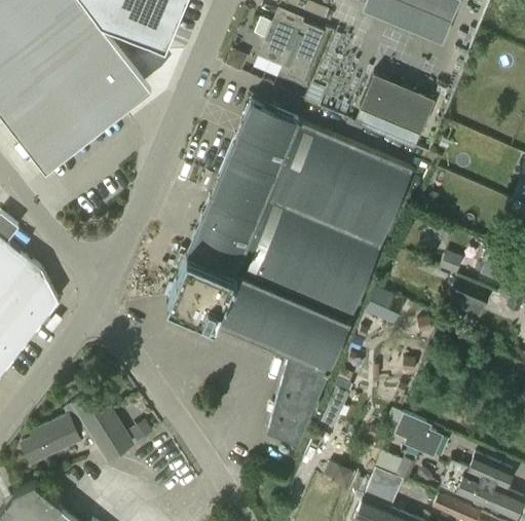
[(0,0),(0,111),(45,170),(121,110),(72,45),(102,22),(84,0),(0,0)]
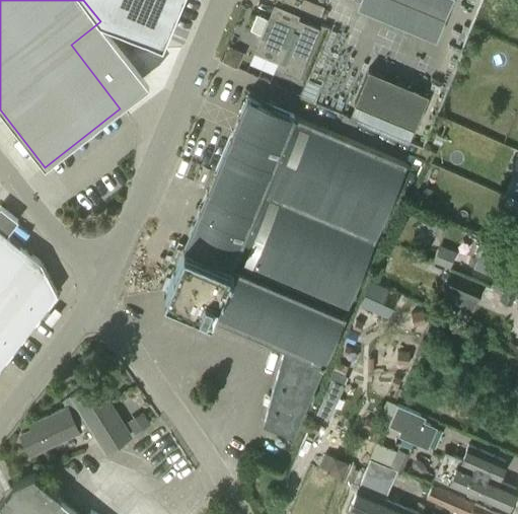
[(83,0),(100,21),(163,48),(183,0),(83,0)]
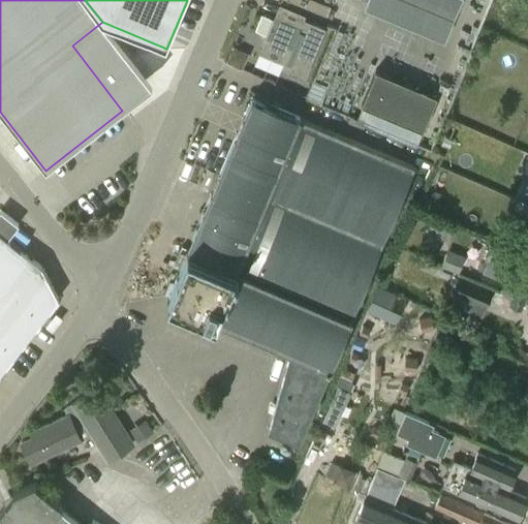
[(365,0),(361,13),(443,42),(458,0),(365,0)]
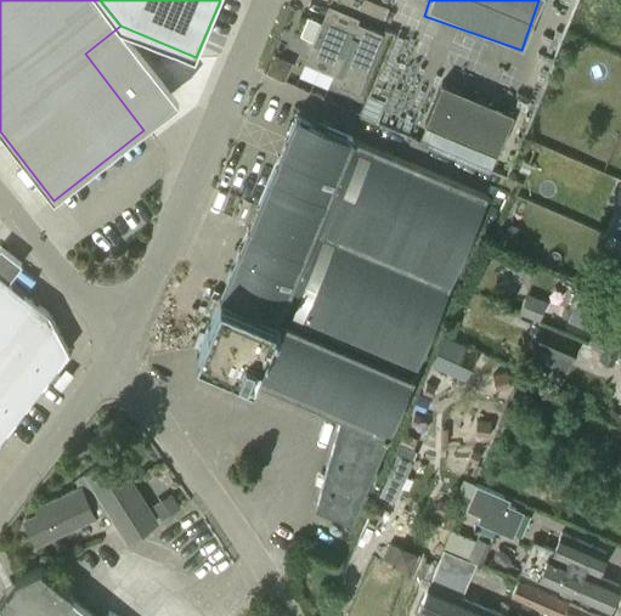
[(354,37),(323,24),(305,67),(334,79),(332,85),(359,96),(383,40),(357,29),(354,37)]
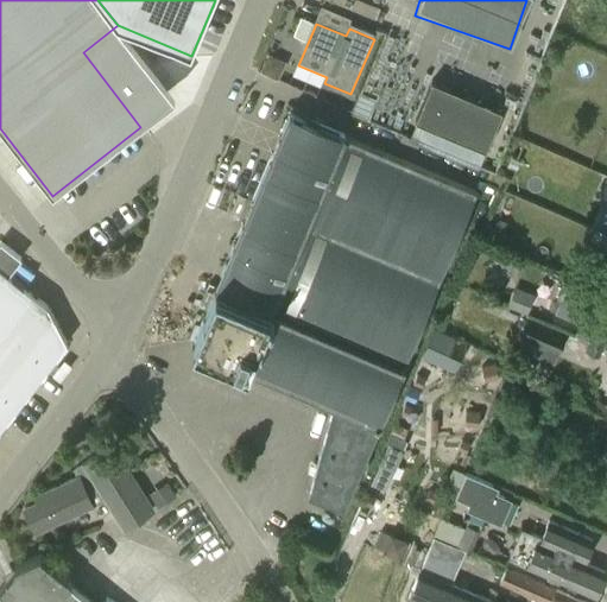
[(487,154),(504,115),(432,86),(417,125),(487,154)]
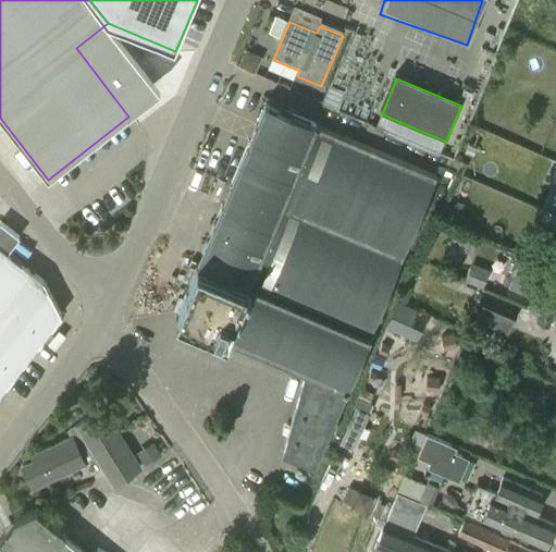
[(329,89),(322,106),(337,112),(345,96),(329,89)]
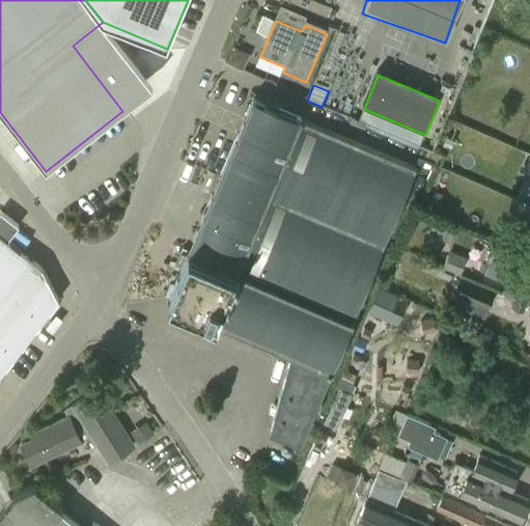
[(302,122),(252,102),(169,303),(293,356),(271,434),(300,446),(415,172),(301,123),(302,122)]
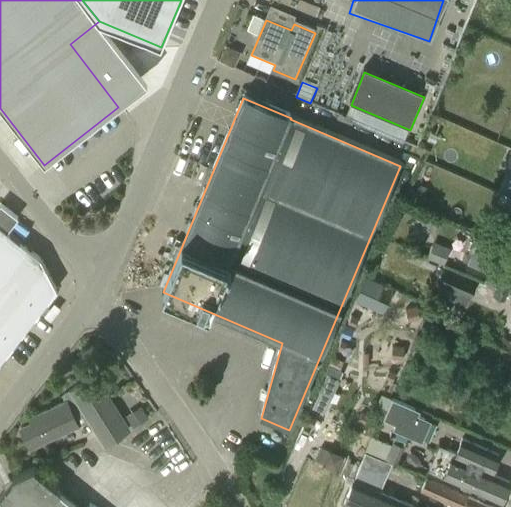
[(0,366),(58,293),(49,277),(45,269),(41,261),(7,235),(9,233),(18,221),(1,207),(0,208),(0,366)]
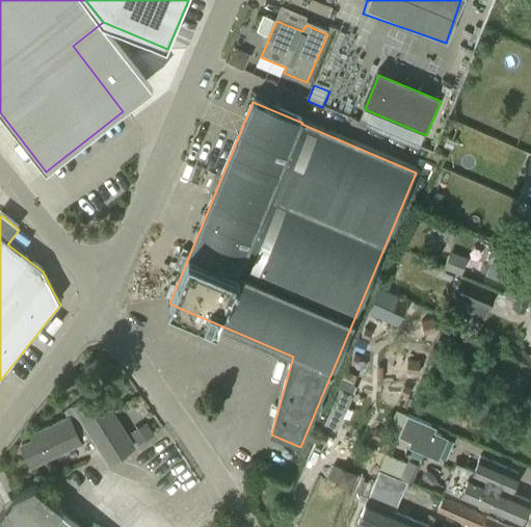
[(527,287),(530,279),(530,264),(499,251),(486,278),(500,284),(503,277),(527,287)]
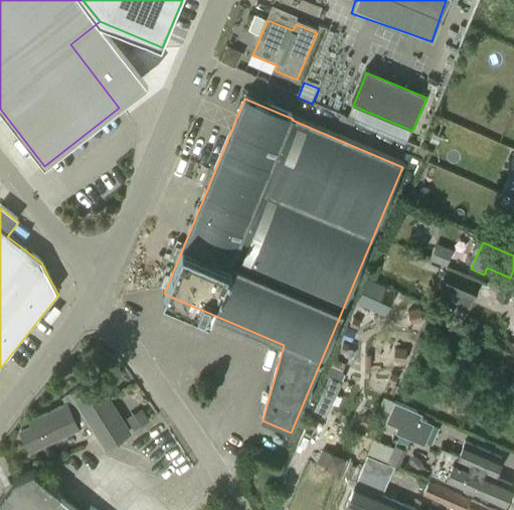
[(431,264),(439,267),(444,255),(436,250),(431,264)]
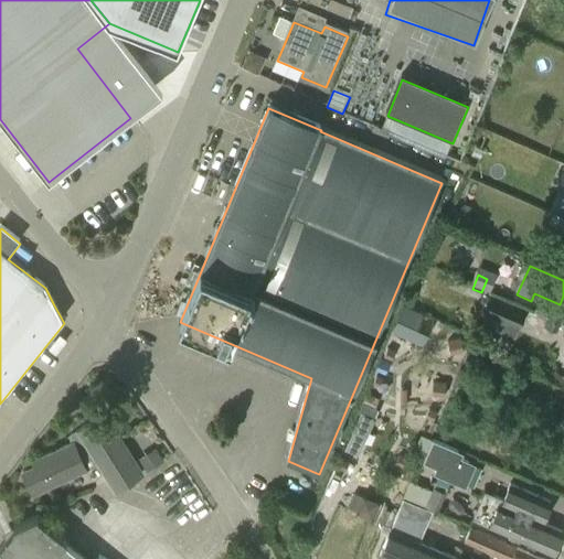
[(405,309),(413,312),(418,299),(411,294),(405,309)]
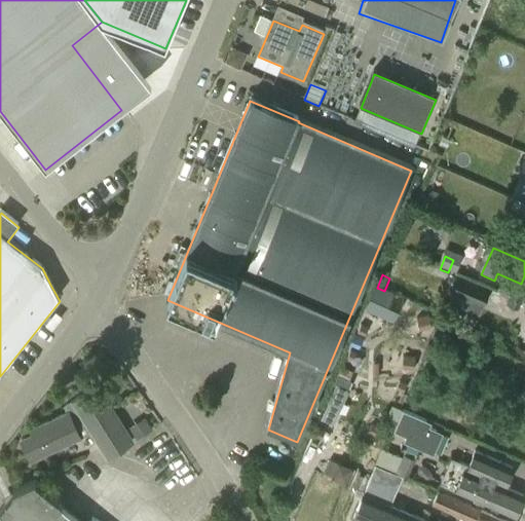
[(461,280),(453,297),(484,310),(491,293),(461,280)]
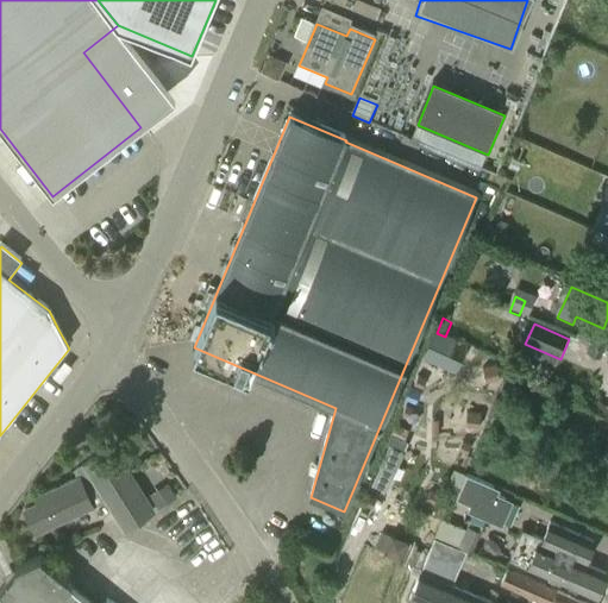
[(607,341),(582,330),(577,341),(591,347),(591,346),(606,352),(607,353),(607,341)]
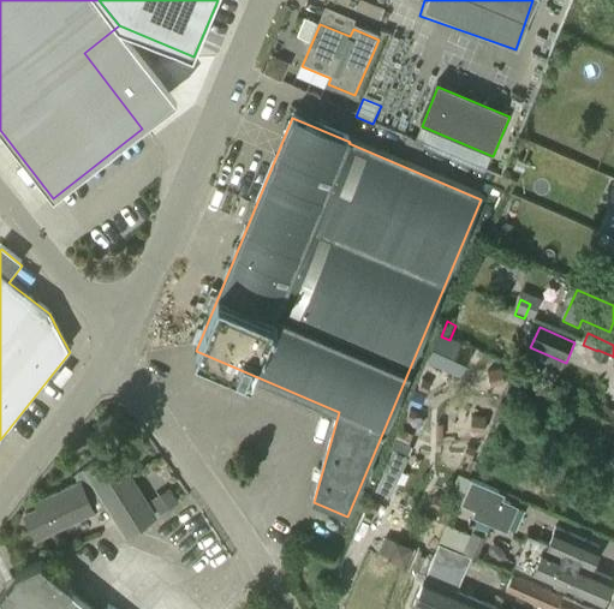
[(597,350),(597,351),(592,360),(607,366),(612,356),(597,350)]
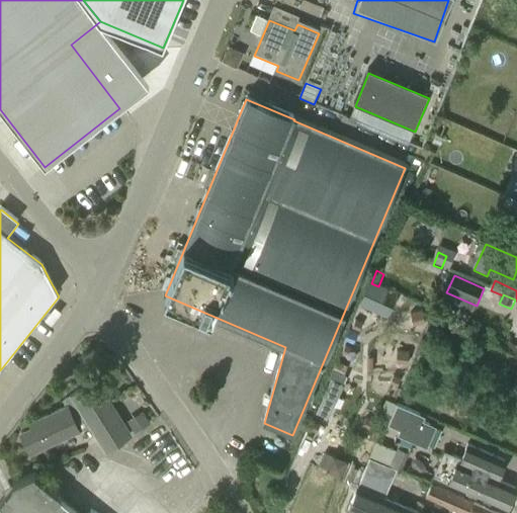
[(423,315),(412,317),(415,329),(426,326),(423,315)]
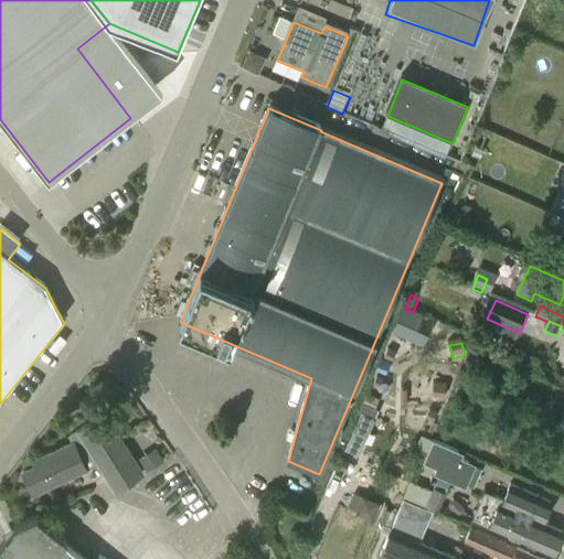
[(380,367),(376,376),(385,379),(390,371),(380,367)]
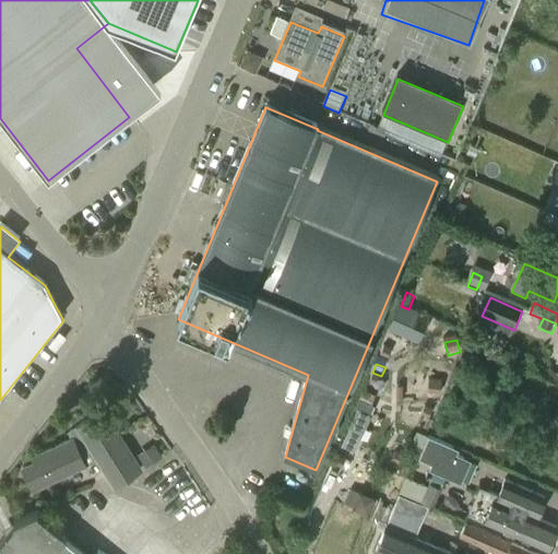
[(557,377),(535,367),(527,382),(557,396),(557,377)]
